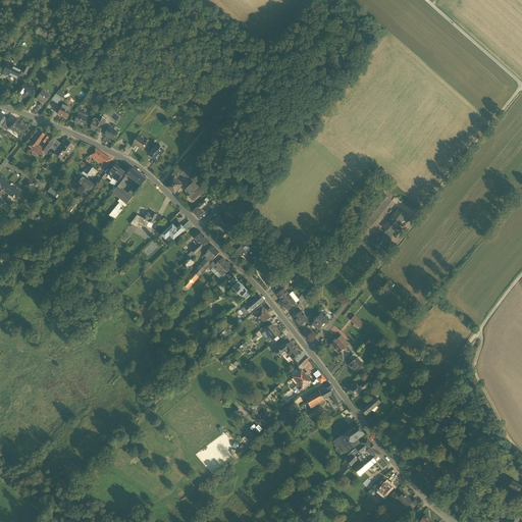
[(22,63),(18,70),(20,71),(23,73),(23,74),(28,76),(32,67),(22,63)]
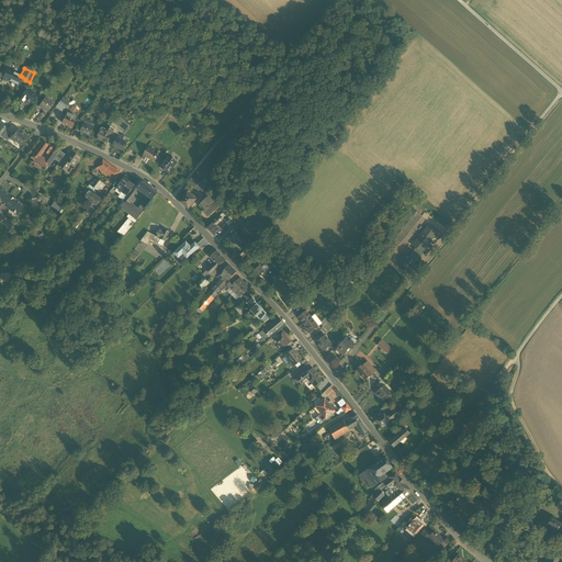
[(21,81),(22,77),(20,76),(7,69),(2,79),(7,81),(8,80),(19,86),(21,81)]
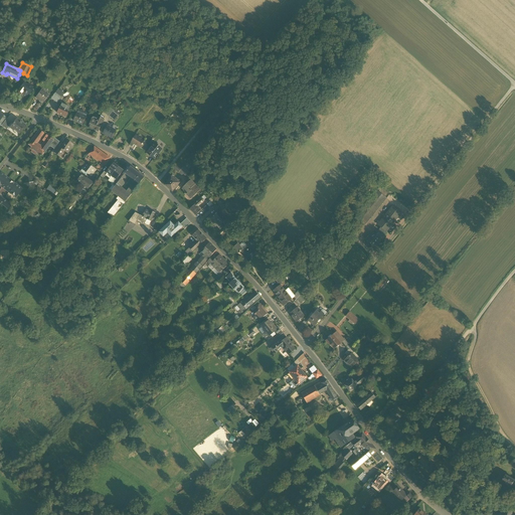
[(28,94),(29,95),(33,90),(30,88),(31,86),(28,83),(27,86),(24,82),(21,86),(20,88),(18,91),(19,92),(18,92),(20,94),(21,93),(21,94),(22,93),(25,94),(26,94),(27,93),(28,94)]
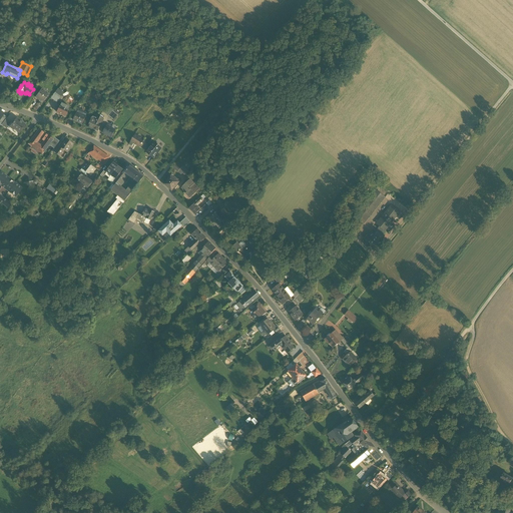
[(40,100),(43,102),(47,95),(40,90),(35,97),(39,101),(40,100)]
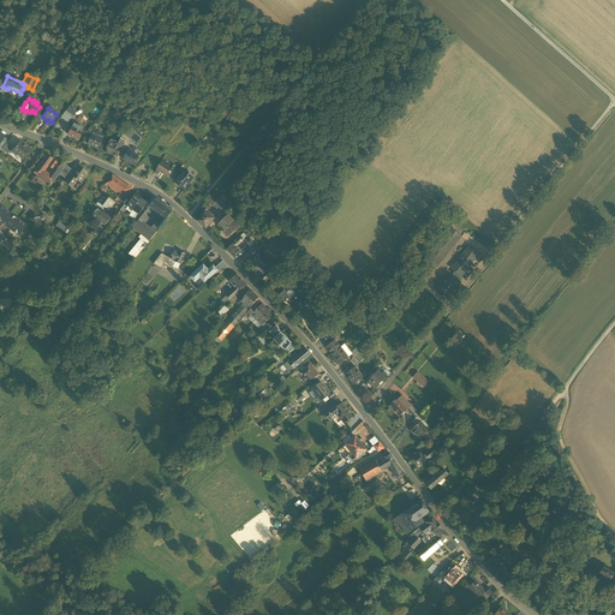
[(60,119),(69,124),(73,115),(66,111),(60,119)]
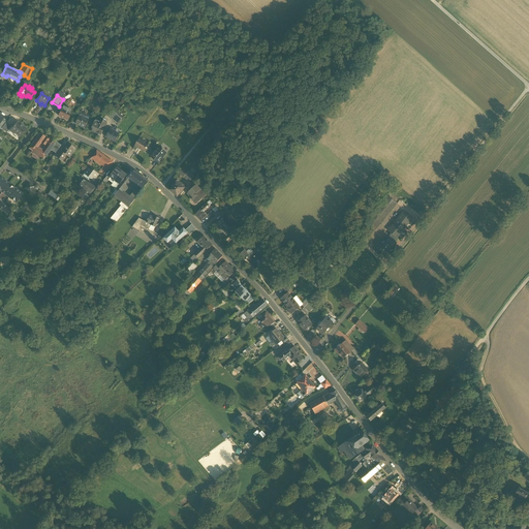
[(59,117),(67,120),(71,111),(62,107),(59,117)]
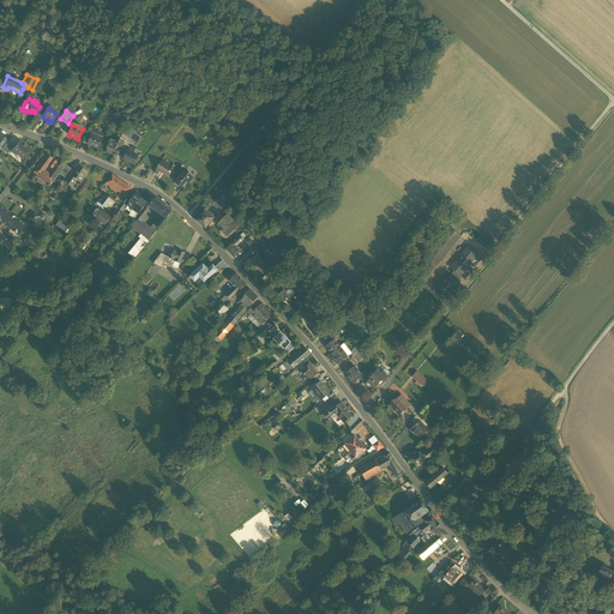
[(142,139),(136,133),(137,132),(131,127),(126,134),(131,138),(131,139),(137,145),(142,139)]
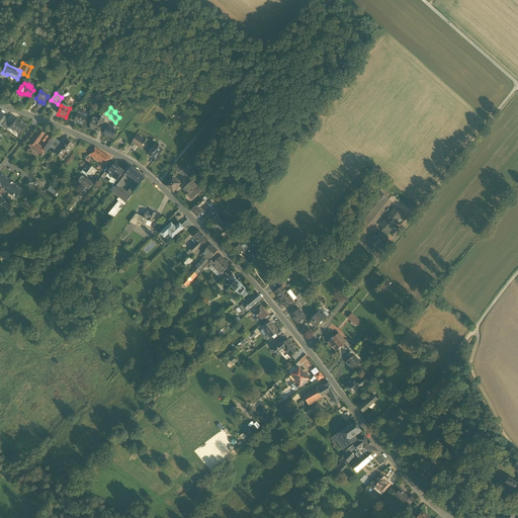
[(80,110),(78,113),(77,115),(74,121),(84,125),(87,117),(88,114),(80,110)]
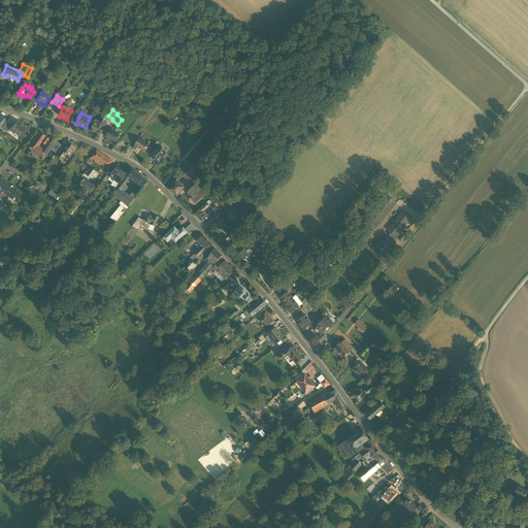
[(96,133),(101,135),(105,126),(107,123),(103,121),(101,125),(95,122),(91,131),(92,131),(92,132),(94,133),(96,133)]
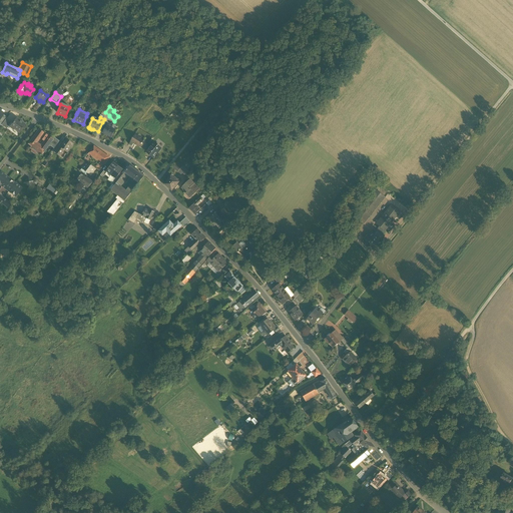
[(10,127),(19,134),(25,125),(16,118),(10,127)]
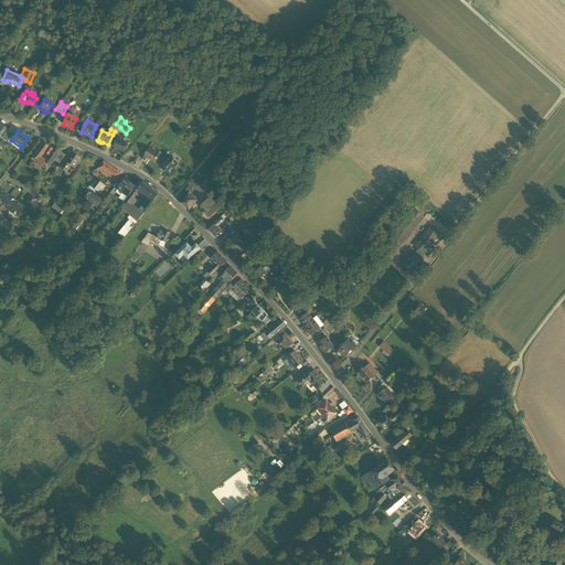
[(1,138),(7,142),(11,136),(6,131),(1,138)]
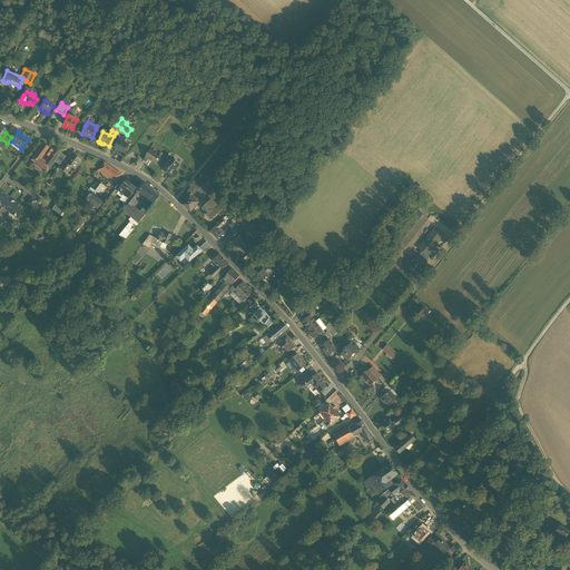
[(115,149),(124,154),(128,146),(123,143),(124,140),(120,139),(115,149)]
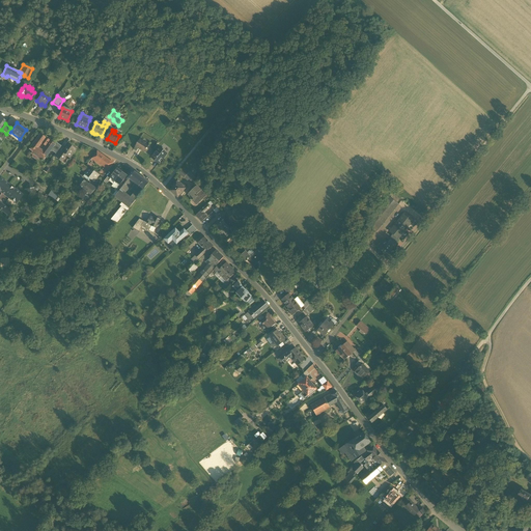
[(49,141),(48,142),(46,145),(47,146),(43,152),(36,148),(40,142),(43,143),(45,139),(44,138),(45,137),(39,134),(28,149),(32,151),(30,154),(38,160),(43,156),(46,158),(51,150),(55,145),(55,144),(50,141),(50,142),(49,141)]
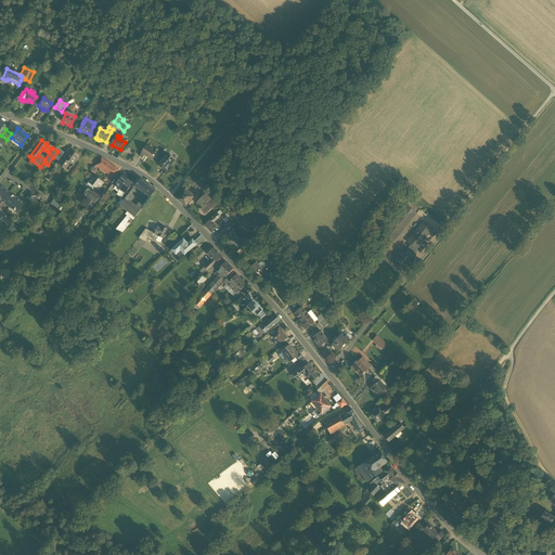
[(145,156),(152,159),(153,157),(154,157),(154,156),(156,154),(153,151),(146,146),(144,151),(147,153),(145,156)]
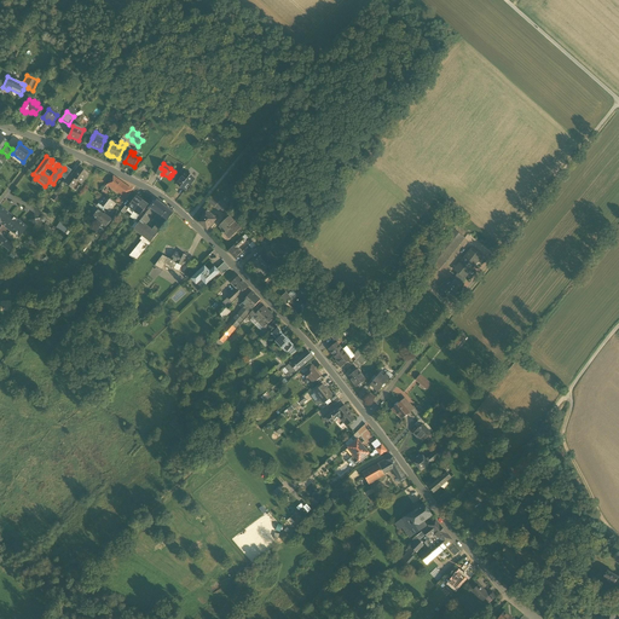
[(59,175),(64,179),(68,174),(71,171),(65,166),(64,168),(64,169),(59,175)]
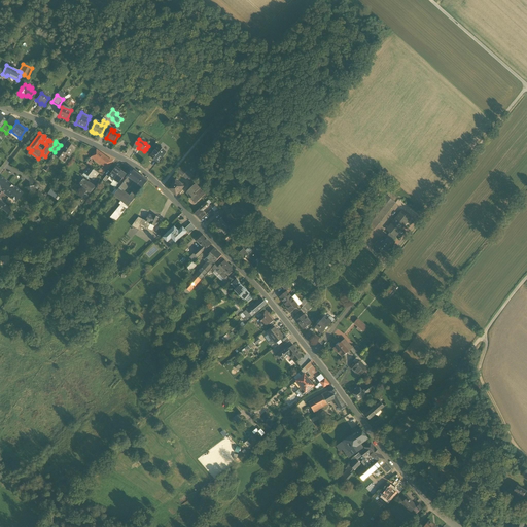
[(56,156),(60,161),(64,154),(68,156),(74,148),(66,142),(61,150),(56,156)]
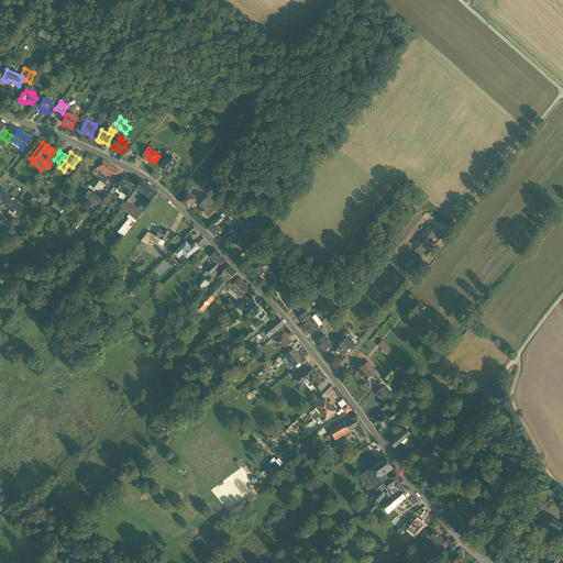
[(155,159),(154,162),(158,165),(164,159),(158,156),(156,158),(156,159),(155,159)]
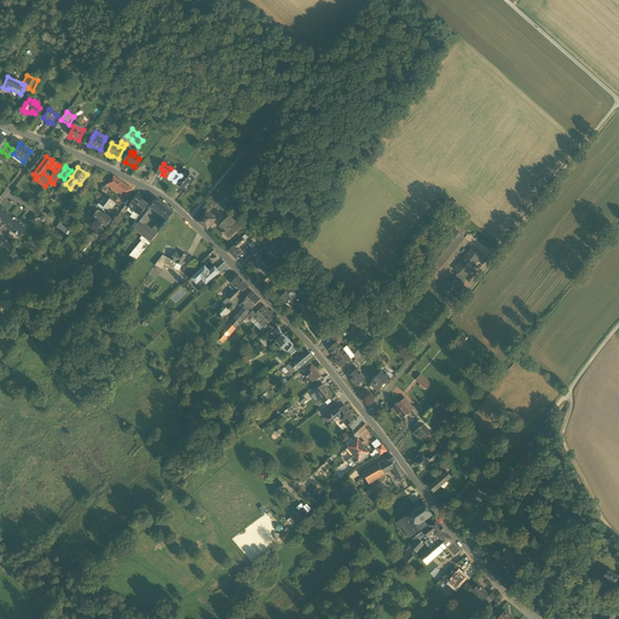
[(177,184),(185,191),(195,180),(186,173),(177,184)]
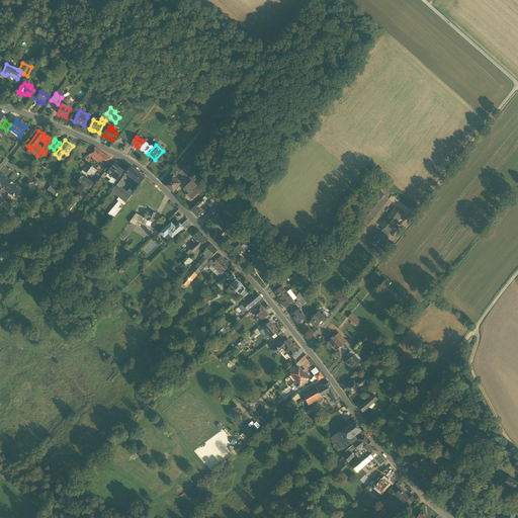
[(92,156),(106,166),(107,164),(105,162),(108,158),(97,150),(92,156)]
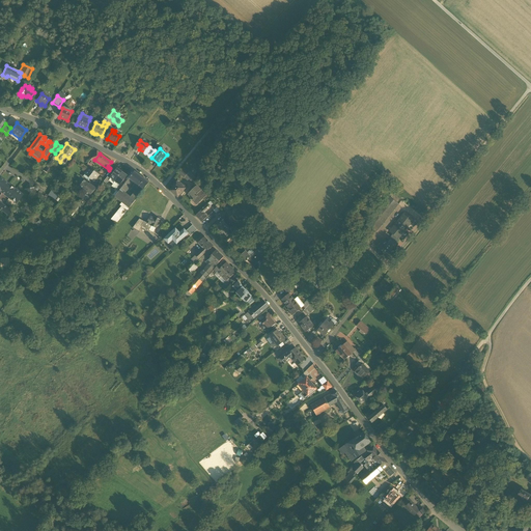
[(91,178),(94,180),(98,175),(89,169),(85,174),(91,178)]
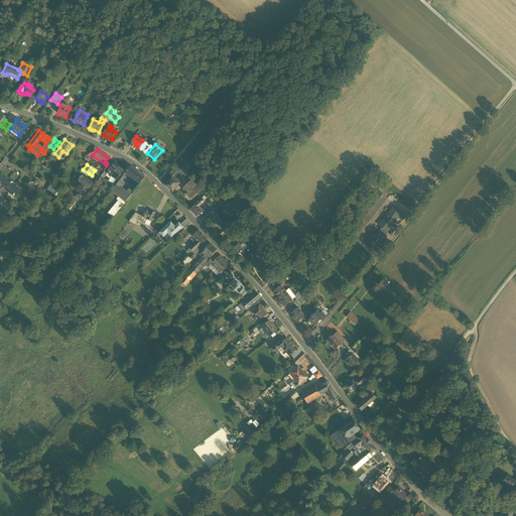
[(112,166),(108,172),(112,176),(119,167),(114,164),(112,166)]
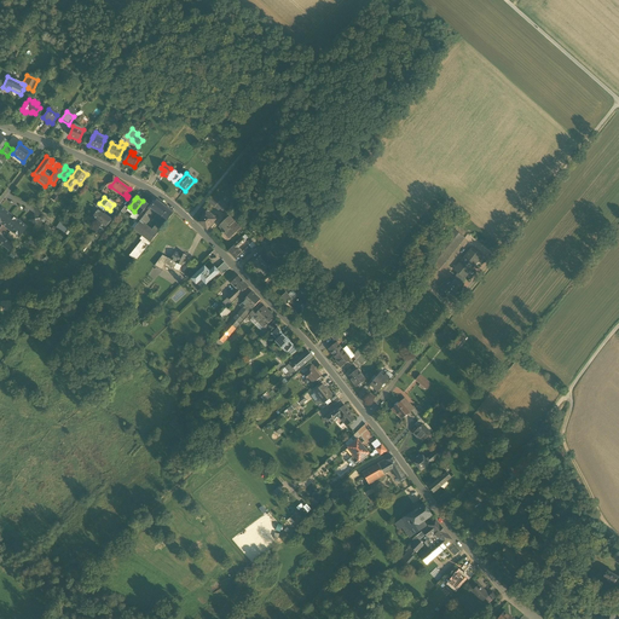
[(165,207),(162,203),(157,200),(150,208),(155,212),(158,215),(167,221),(174,213),(165,207)]
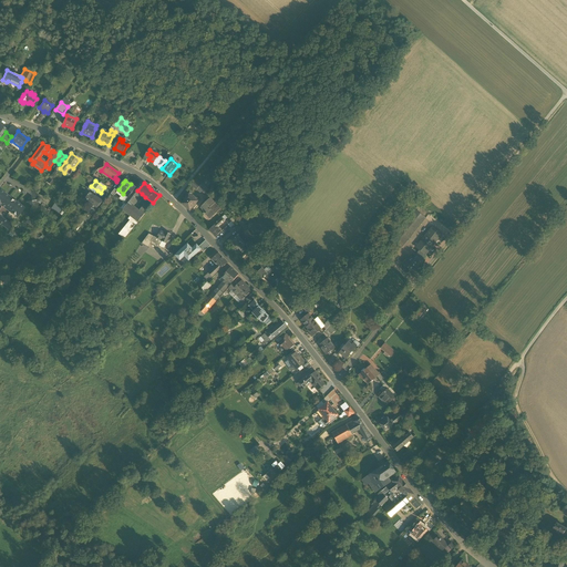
[(136,188),(131,184),(123,194),(129,197),(130,195),(133,191),(136,188)]
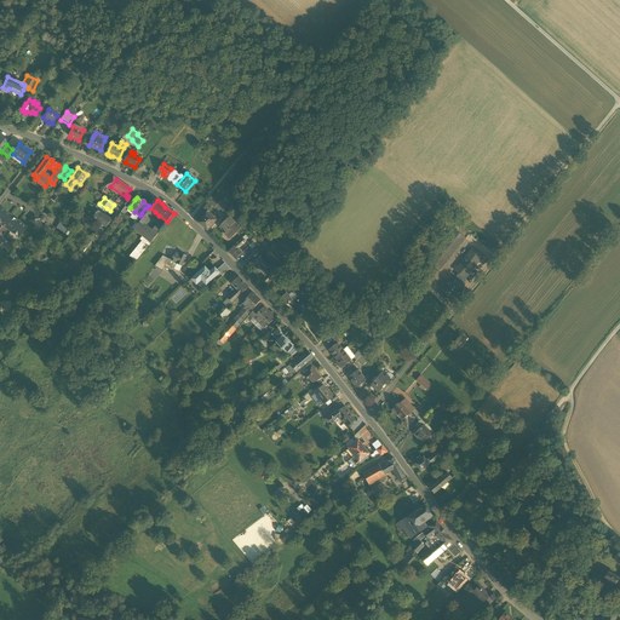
[(141,222),(145,227),(153,217),(155,212),(150,208),(145,216),(141,222)]
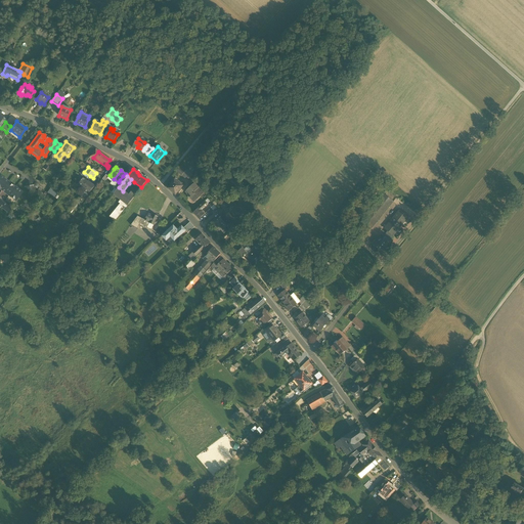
[(79,184),(83,188),(84,187),(87,182),(83,179),(79,184)]
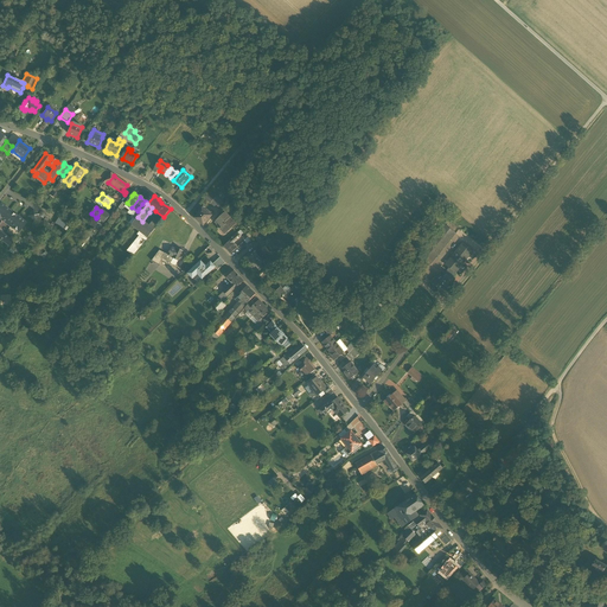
[(196,218),(203,225),(211,216),(206,212),(203,209),(198,213),(199,213),(196,218)]
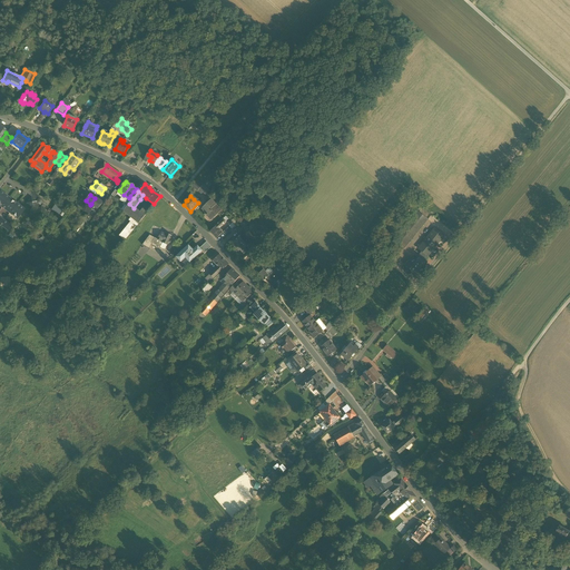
[(31,197),(27,204),(32,207),(37,202),(31,197)]
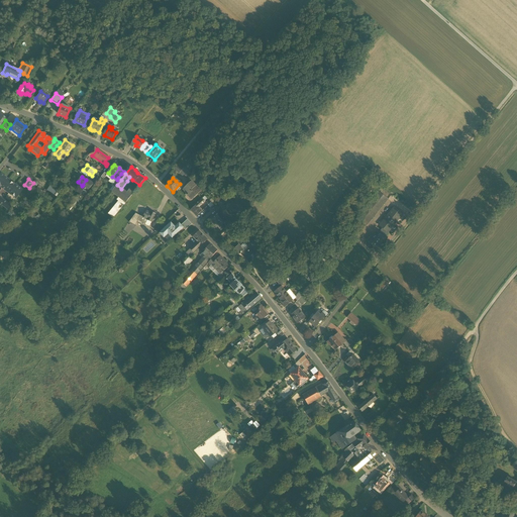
[(86,180),(83,185),(86,187),(89,189),(93,184),(87,179),(86,180)]
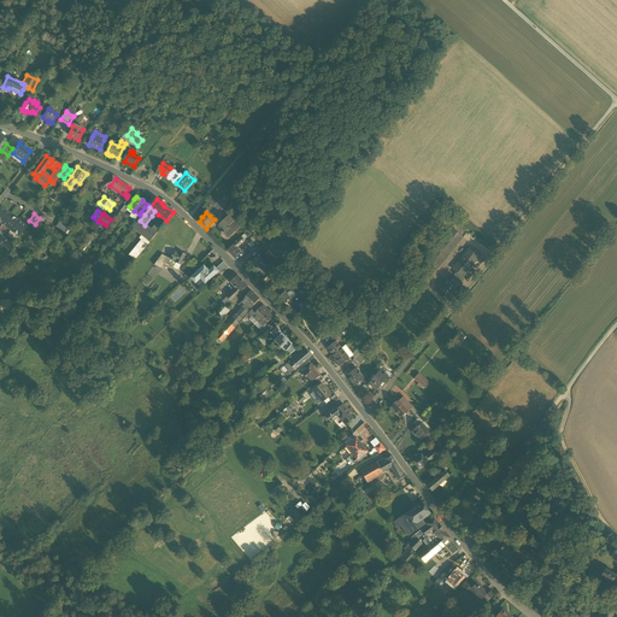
[(3,224),(11,230),(18,221),(10,215),(3,224)]
